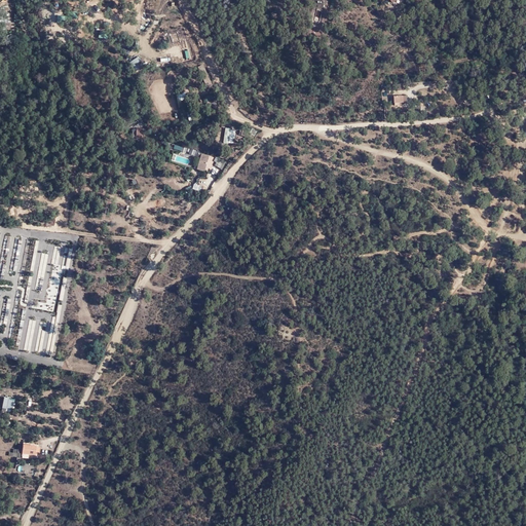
[(147,16),(138,28),(143,31),(152,21),(147,16)]
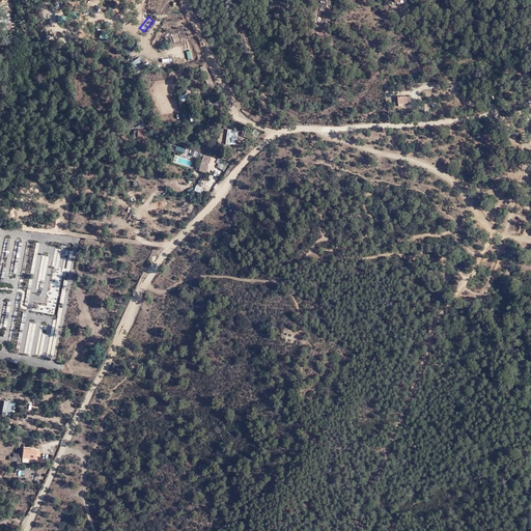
[(171,35),(177,49),(186,46),(179,31),(171,35)]
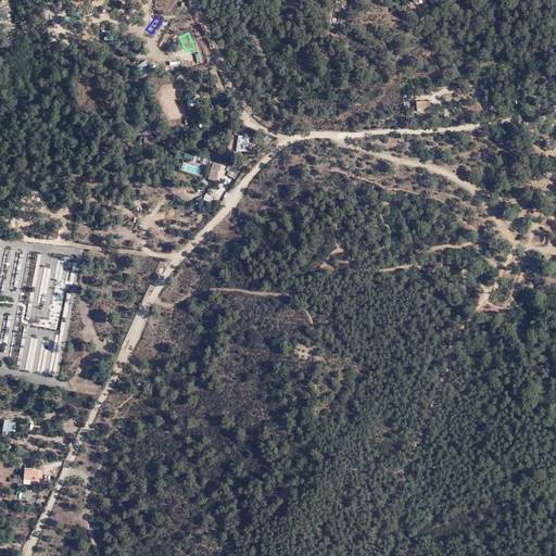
[(194,49),(202,47),(201,42),(198,43),(197,39),(191,40),(194,49)]
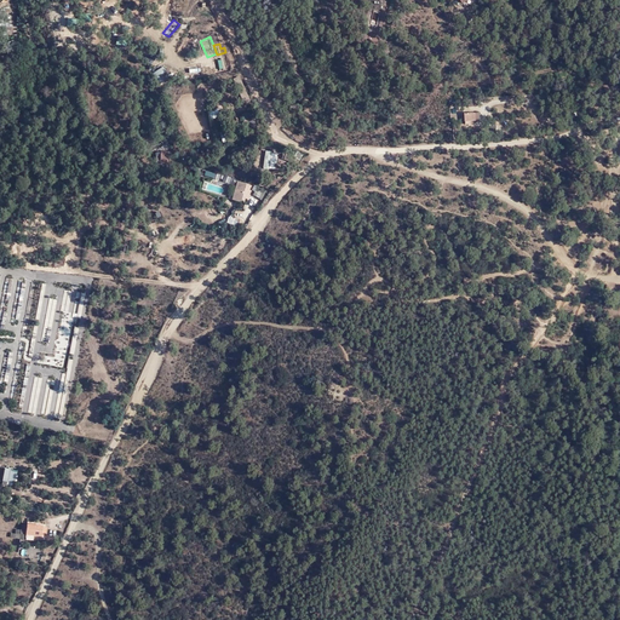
[(218,68),(229,64),(227,53),(216,57),(218,68)]
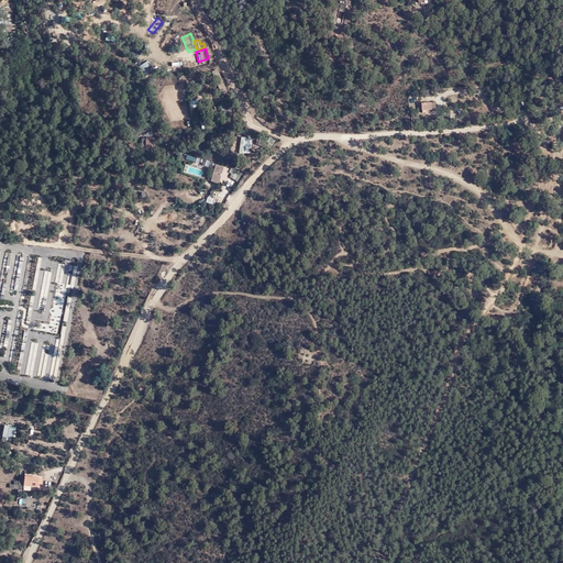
[(159,58),(154,61),(158,69),(164,67),(159,58)]
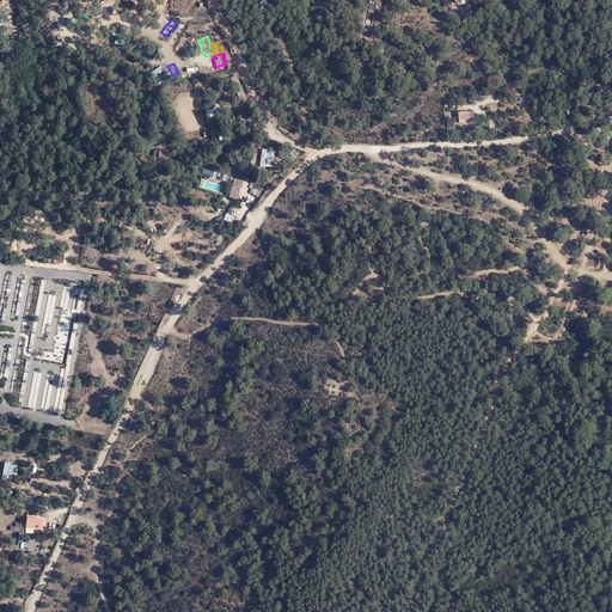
[(151,74),(157,81),(160,78),(158,75),(164,69),(159,65),(151,74)]
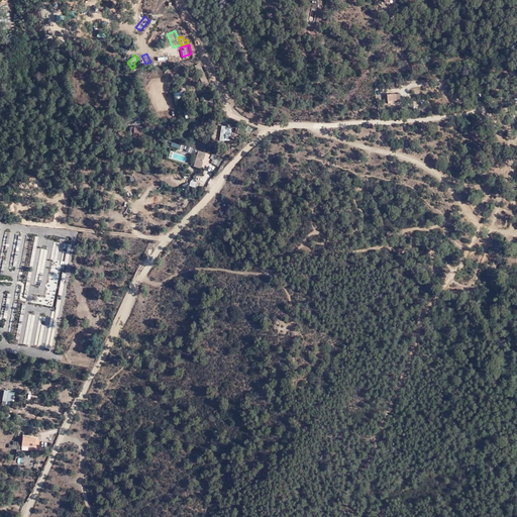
[(209,88),(201,67),(196,69),(205,90),(209,88)]
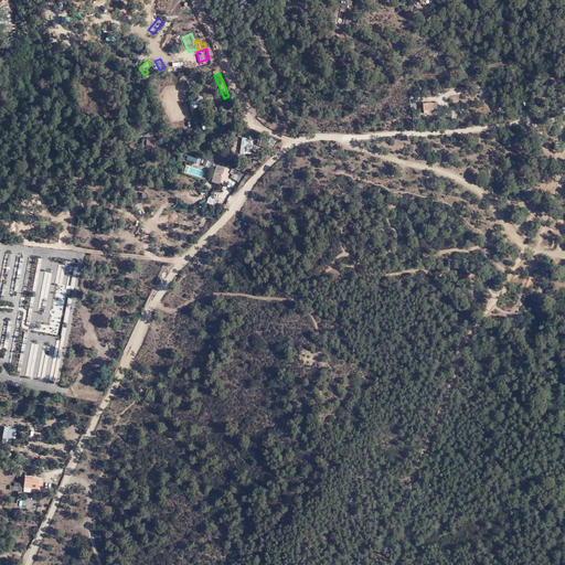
[(190,100),(192,109),(201,107),(199,98),(190,100)]
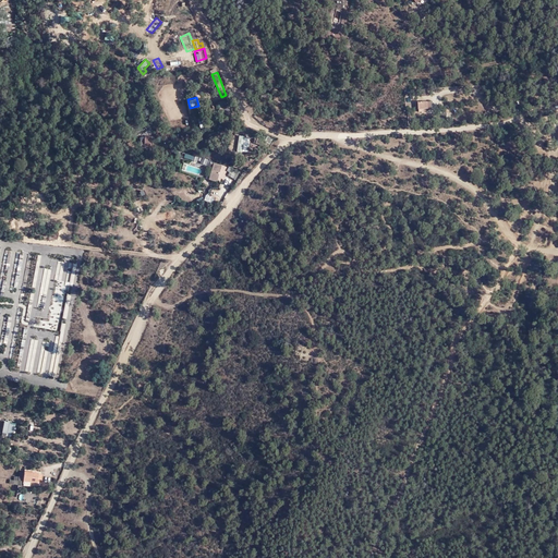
[(427,102),(417,104),(419,113),(423,112),(422,110),(427,110),(427,102)]
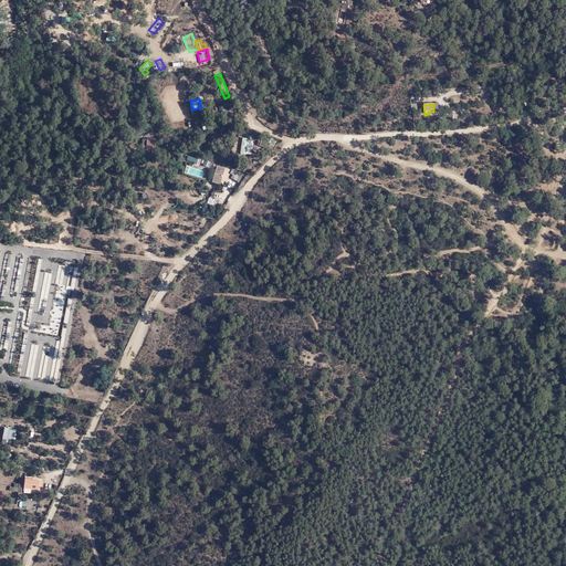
[(228,112),(224,114),(227,119),(234,116),(230,105),(226,107),(228,112)]
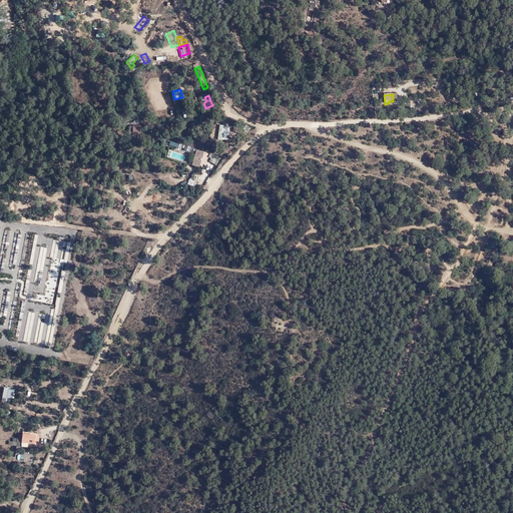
[(167,110),(166,100),(160,100),(160,106),(158,106),(158,110),(167,110)]
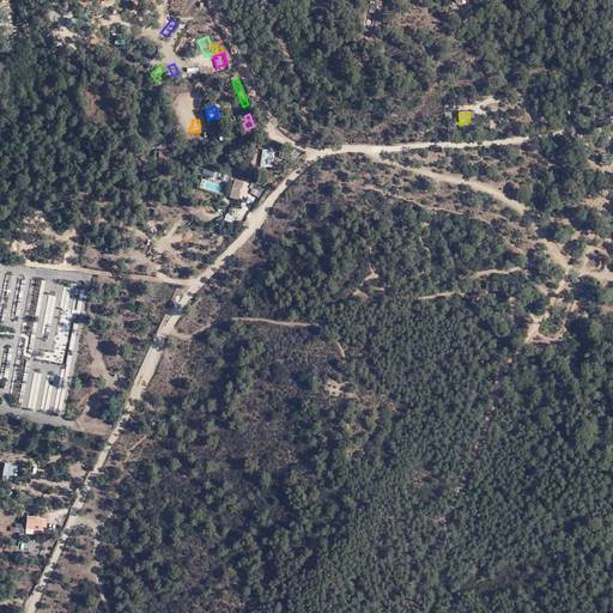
[(260,165),(273,168),(275,151),(261,150),(260,165)]
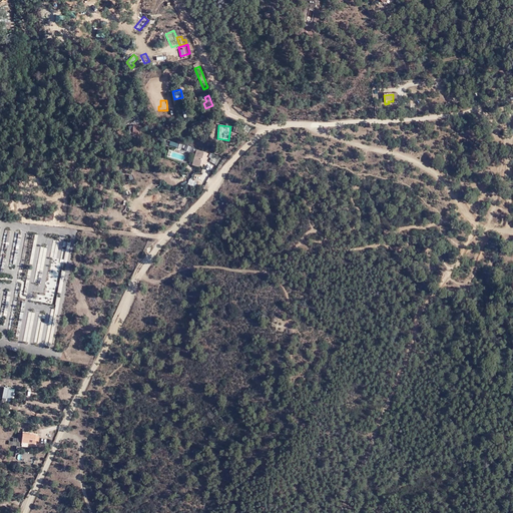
[(190,151),(191,147),(169,140),(168,144),(183,149),(190,151)]
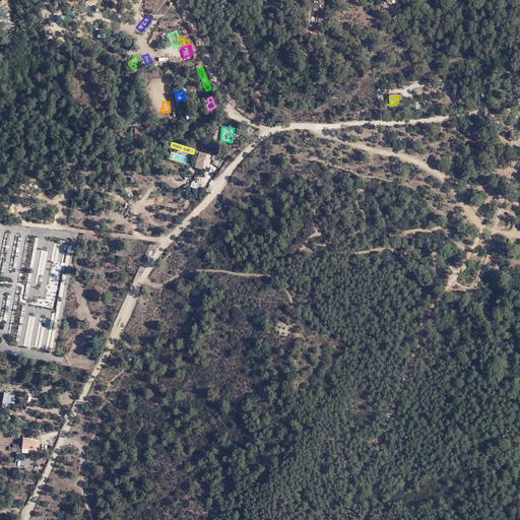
[(199,156),(198,160),(196,166),(195,167),(200,169),(202,160),(204,160),(205,157),(204,157),(205,154),(197,151),(196,155),(199,156)]
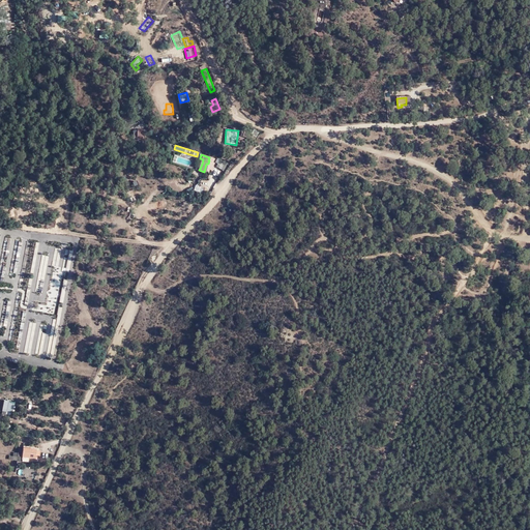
[(55,249),(52,266),(57,267),(56,270),(62,272),(63,267),(61,267),(62,261),(69,262),(71,252),(65,251),(63,260),(59,259),(61,251),(55,249)]
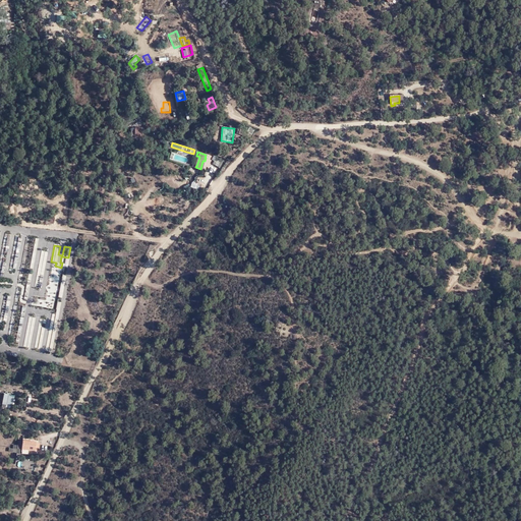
[(49,331),(45,350),(52,352),(56,332),(49,331)]
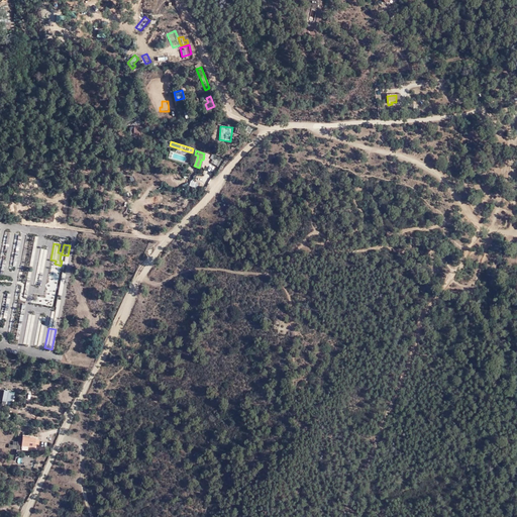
[(26,329),(25,331),(17,330),(16,339),(24,340),(23,343),(29,344),(32,330),(26,329)]
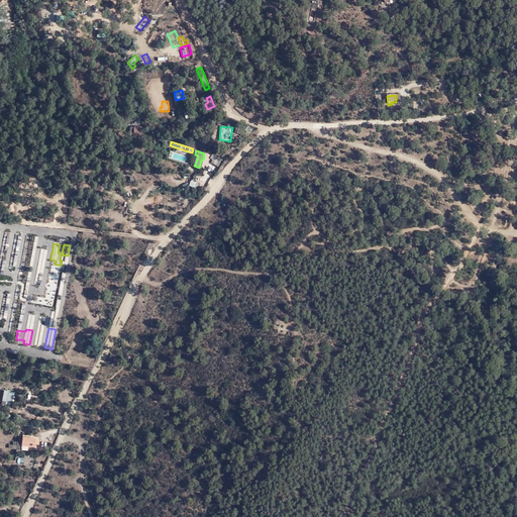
[(33,345),(40,347),(43,332),(37,330),(33,345)]
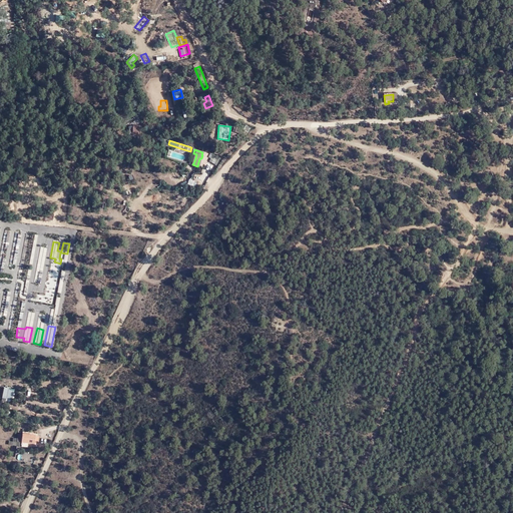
[(15,396),(15,387),(5,386),(4,395),(15,396)]
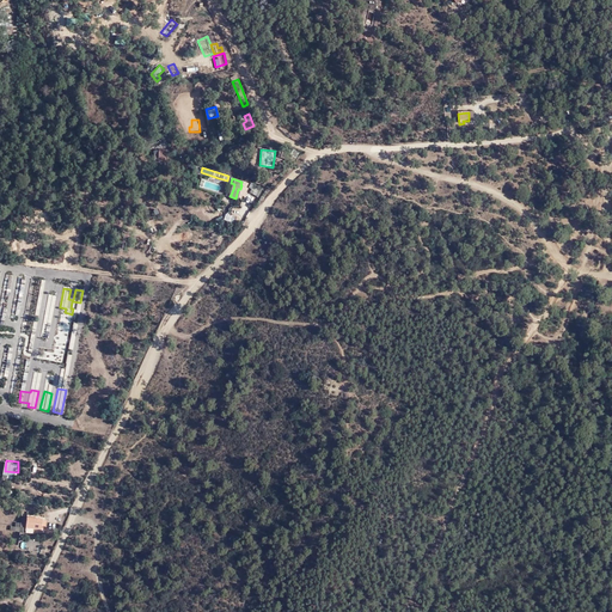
[(20,527),(25,527),(32,528),(41,530),(41,527),(42,521),(42,519),(26,518),(26,519),(22,518),(20,527)]
